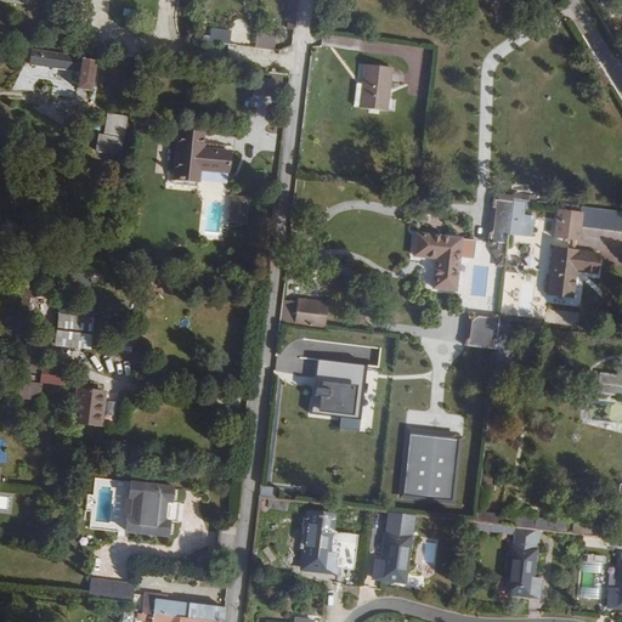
[(77,32),(80,0),(71,0),(68,30),(77,32)]
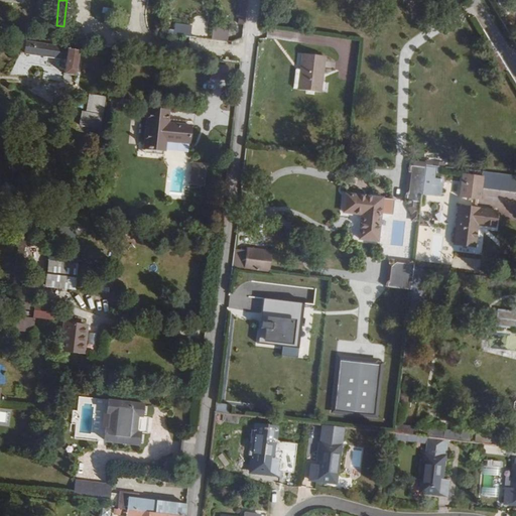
[(240,0),(238,24),(245,24),(247,0),(240,0)]
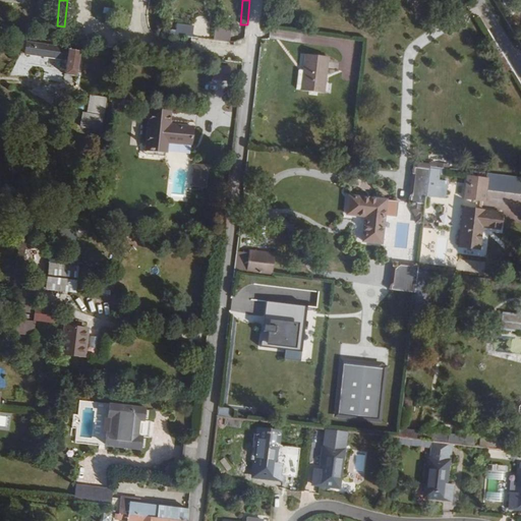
[(176,36),(192,37),(193,26),(177,24),(176,36)]
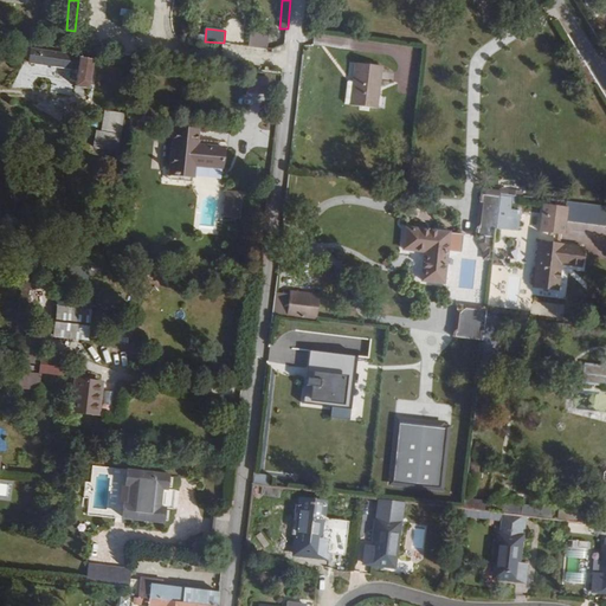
[(250,30),(249,46),(268,49),(269,32),(250,30)]
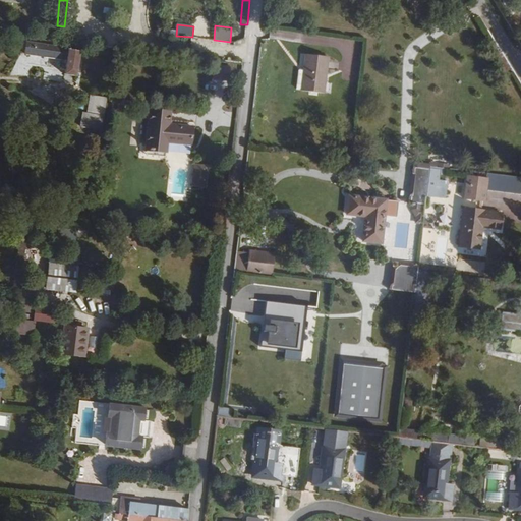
[(65,59),(66,45),(25,43),(24,57),(65,59)]
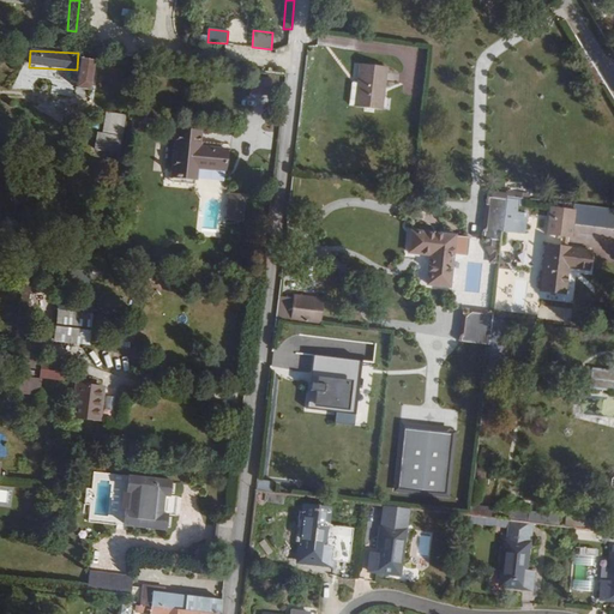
[(77,88),(90,90),(95,60),(80,59),(77,88)]
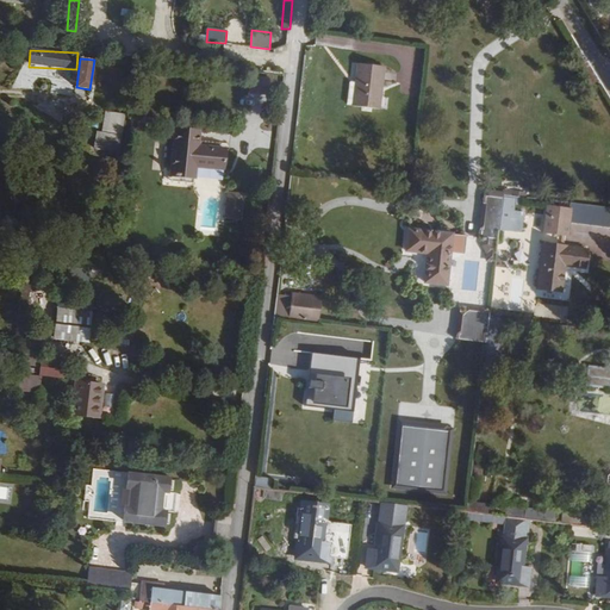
[(353,106),(379,110),(380,98),(384,67),(358,64),(355,85),(353,106)]
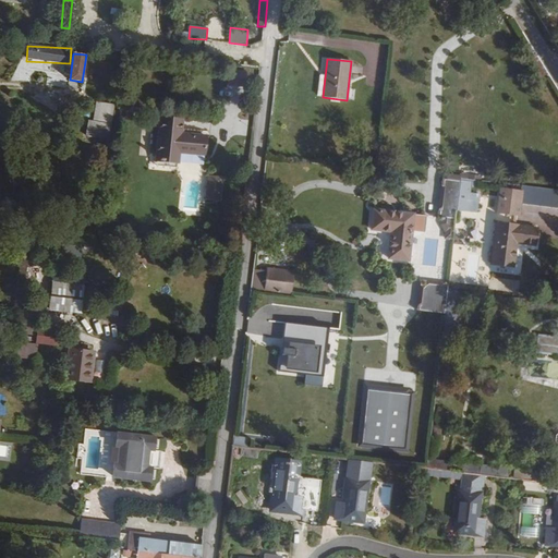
[(109,141),(116,105),(96,101),(88,137),(109,141)]
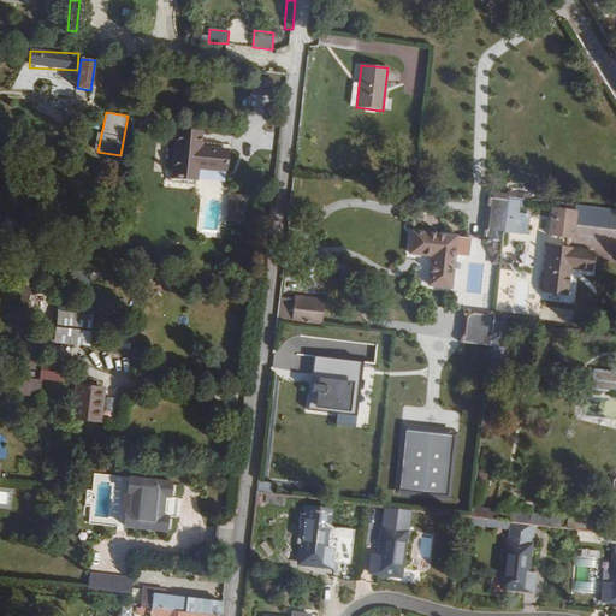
[(197,169),(226,171),(227,150),(213,149),(213,154),(200,153),(200,148),(202,132),(177,130),(172,177),(173,177),(195,179),(196,181),(197,169)]
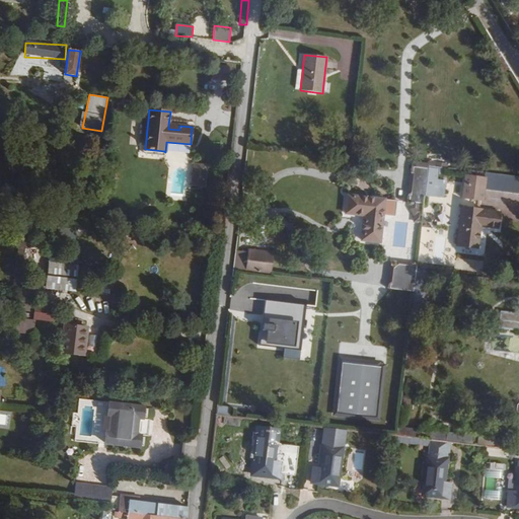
[(192,163),(192,186),(207,187),(208,163),(192,163)]
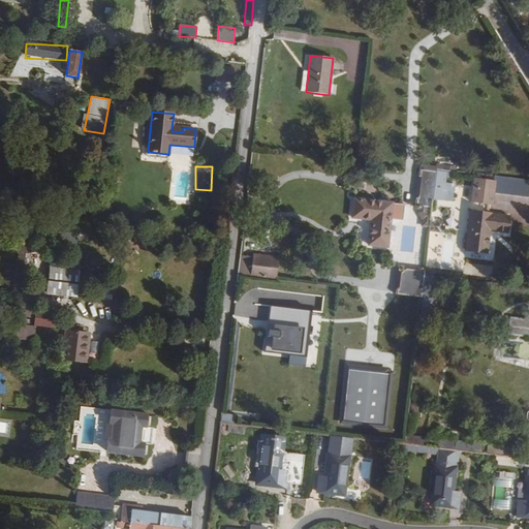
[(432,208),(436,172),(419,169),(415,206),(417,206),(432,208)]
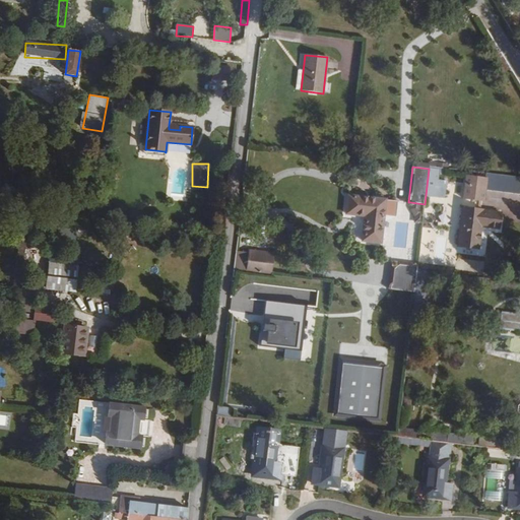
[(479,201),(484,202),(486,187),(464,184),(462,199),(479,201)]
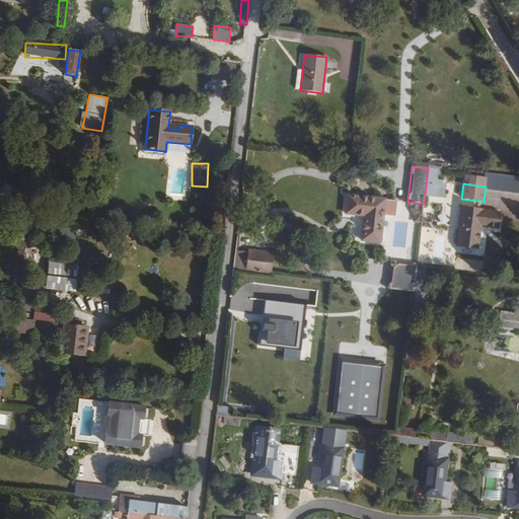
[(362,240),(380,242),(384,200),(348,196),(346,214),(365,216),(362,240)]
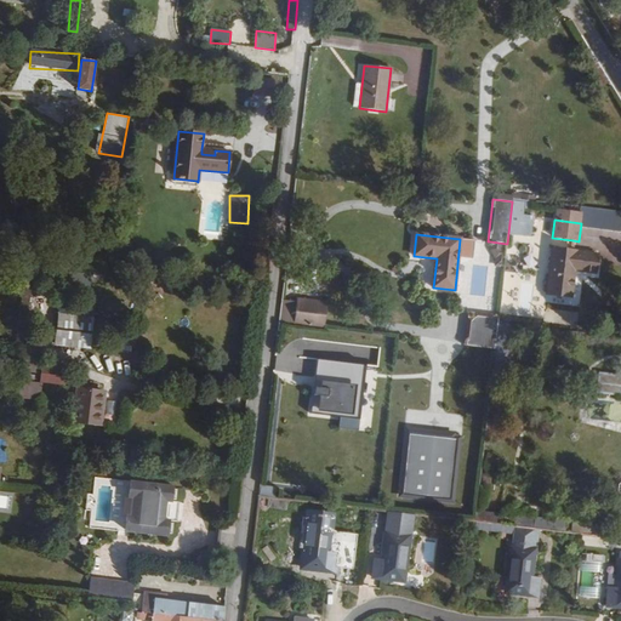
[(505,265),(507,244),(490,241),(490,251),(495,260),(494,267),(505,265)]
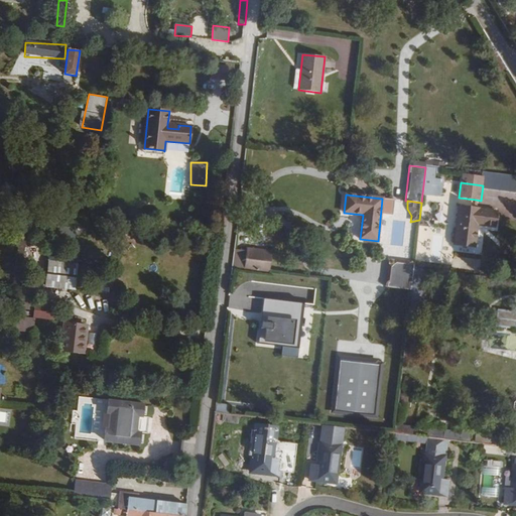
[(495,227),(497,212),(480,210),(475,209),(458,207),(453,244),(475,247),(478,225),(495,227)]
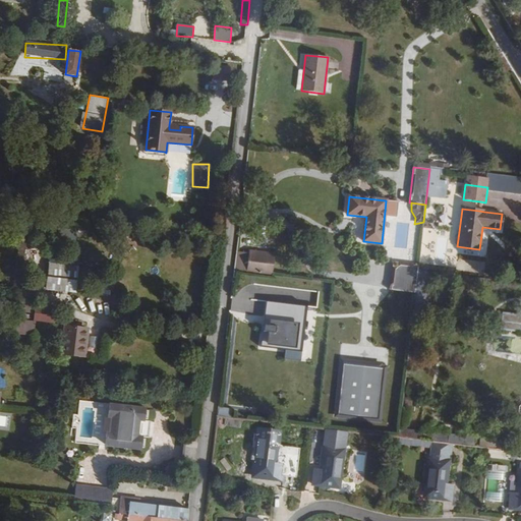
[(77,223),(30,217),(27,232),(27,234),(75,240),(77,223)]
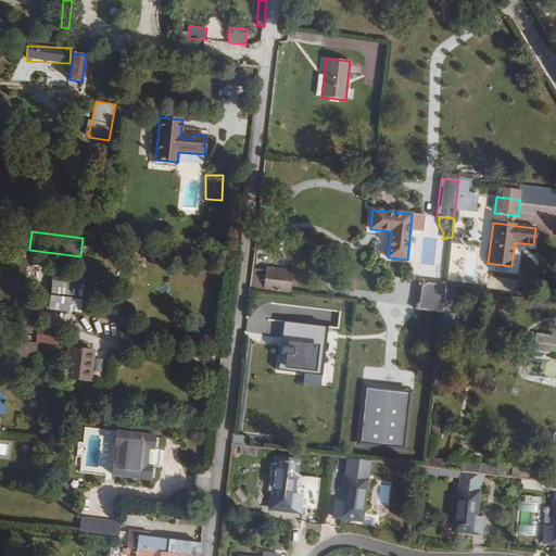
[(20,272),(26,273),(29,250),(29,248),(23,247),(20,272)]
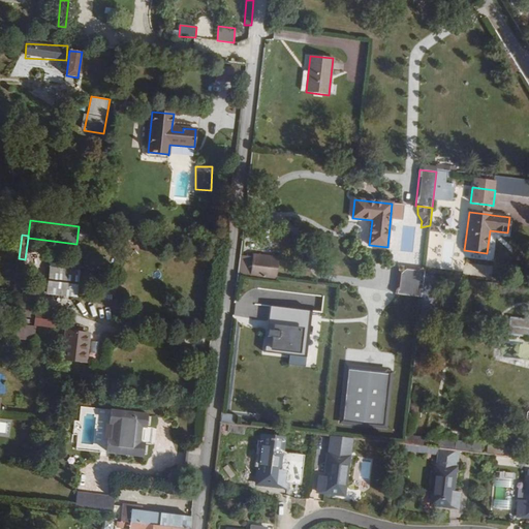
[(240,255),(237,275),(276,280),(278,257),(252,254),(252,257),(240,255)]
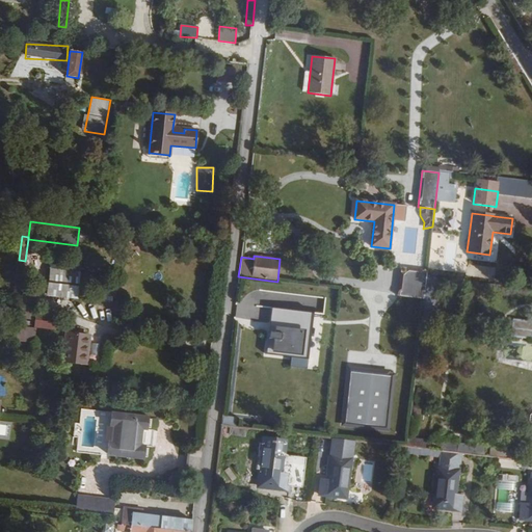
[(457,268),(457,259),(443,259),(443,268),(457,268)]
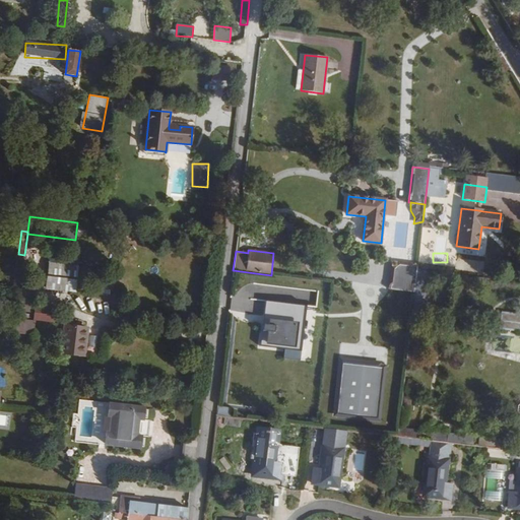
[(78,258),(50,255),(46,288),(74,291),(78,258)]
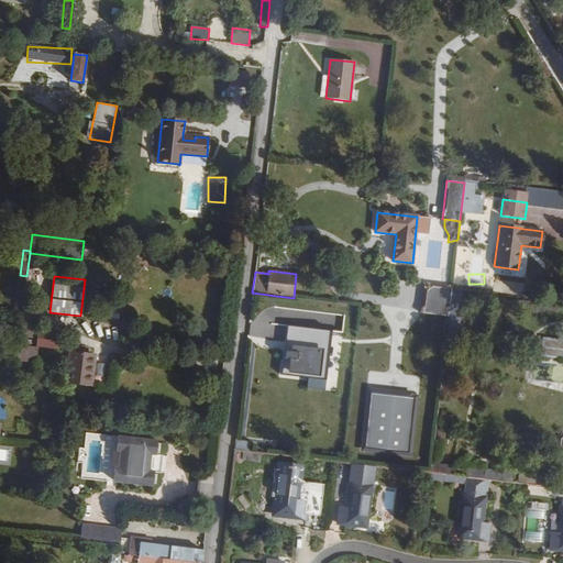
[(452,293),(450,307),(461,308),(462,294),(452,293)]
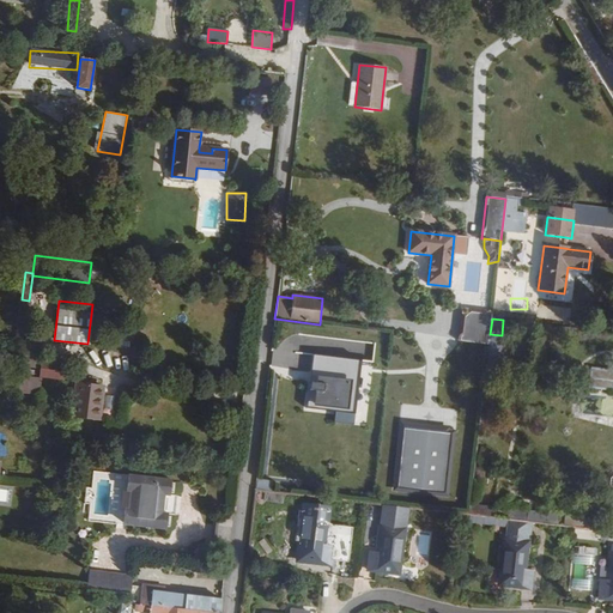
[(491,365),(520,369),(521,360),(505,358),(505,352),(492,351),(491,365)]
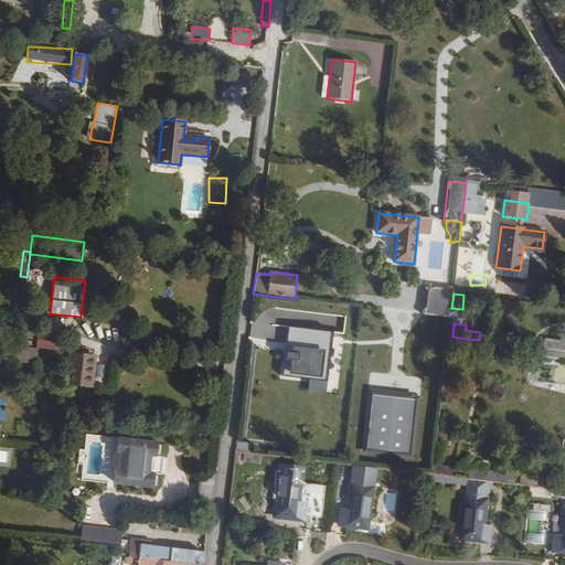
[(334,334),(290,329),(284,377),(328,383),(334,334)]
